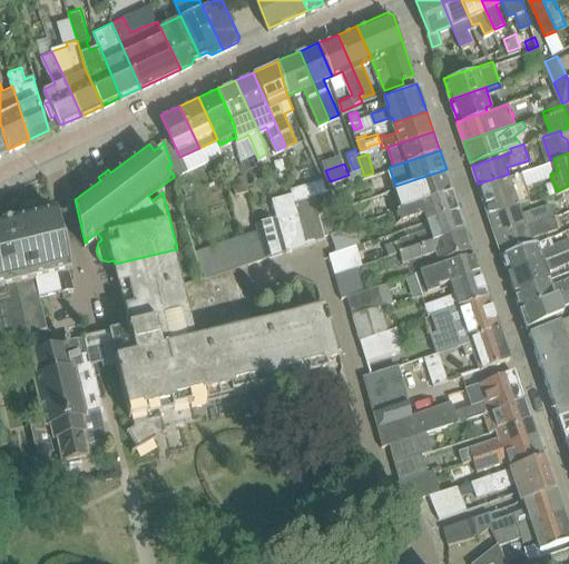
[(395,186),(386,189),(393,208),(452,188),(447,169),(395,186)]
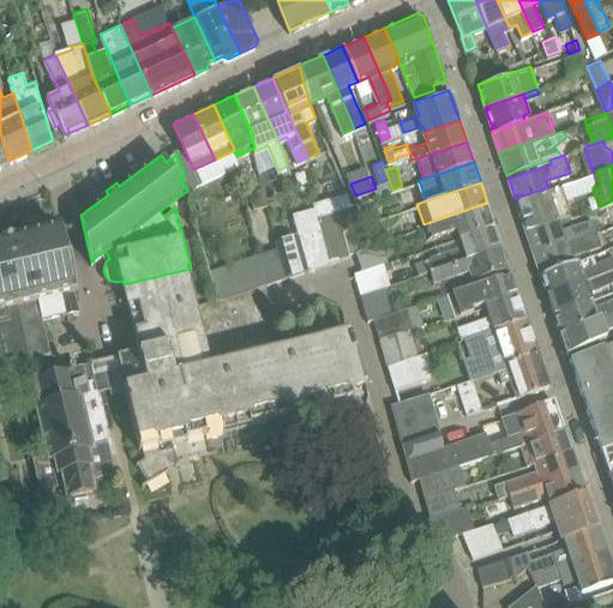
[(548,187),(515,198),(527,230),(559,220),(572,215),(566,197),(562,182),(548,187)]
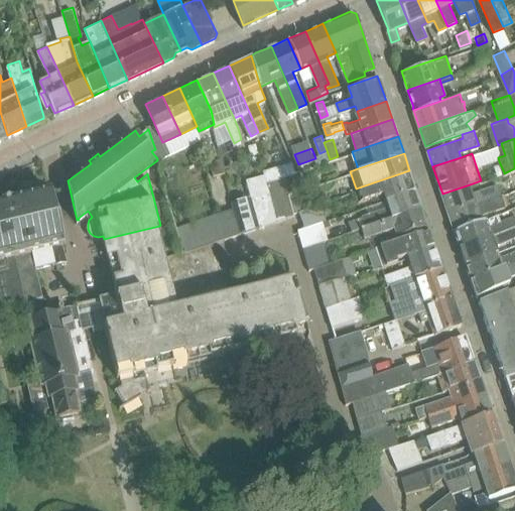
[(215,173),(226,170),(222,157),(211,160),(215,173)]
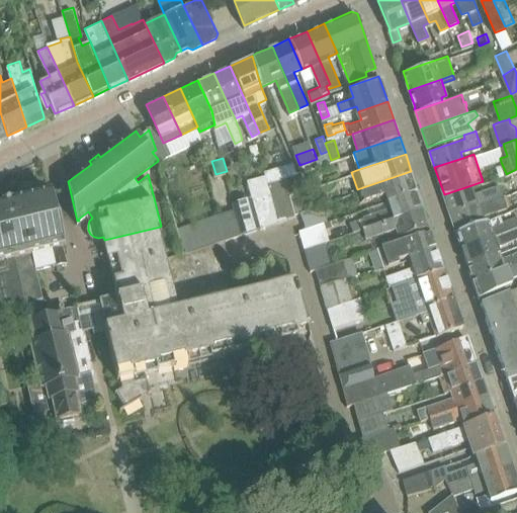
[(266,173),(268,181),(284,175),(296,171),(291,160),(265,169),(266,173)]
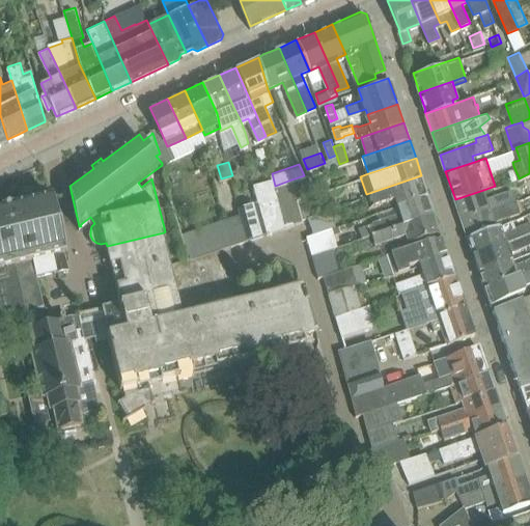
[(304,175),(291,180),(297,197),(311,193),(315,191),(309,173),(304,175)]
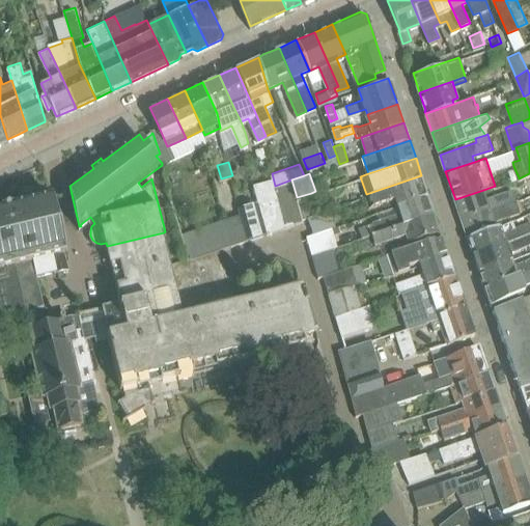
[(397,203),(427,193),(421,175),(366,194),(369,204),(394,196),(397,203)]
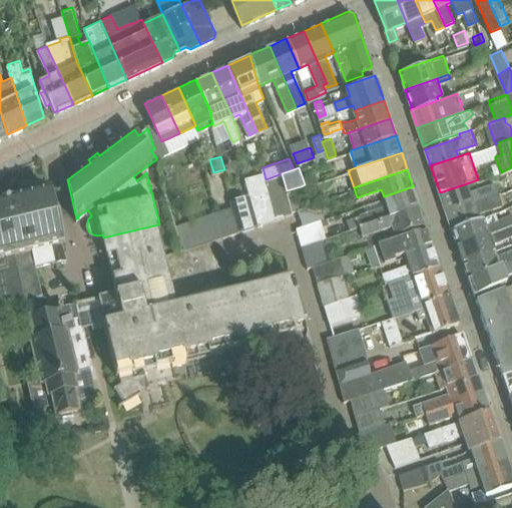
[(275,217),(266,179),(264,171),(244,176),(249,193),(258,223),(275,217)]
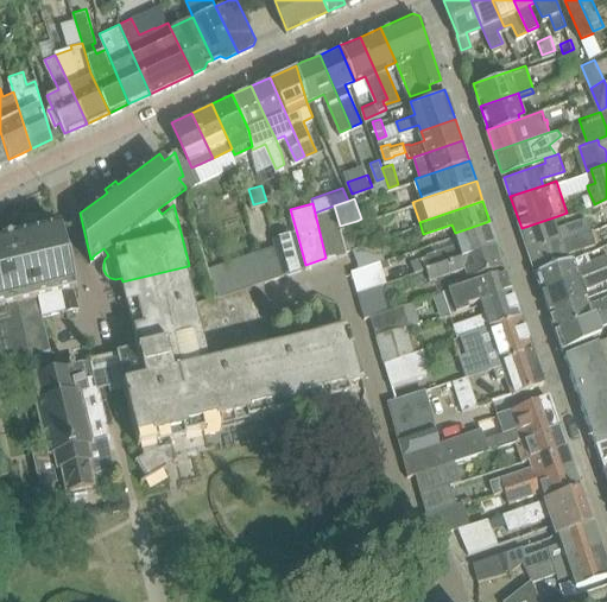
[(315,213),(326,258),(347,251),(347,248),(340,226),(334,206),(315,213)]
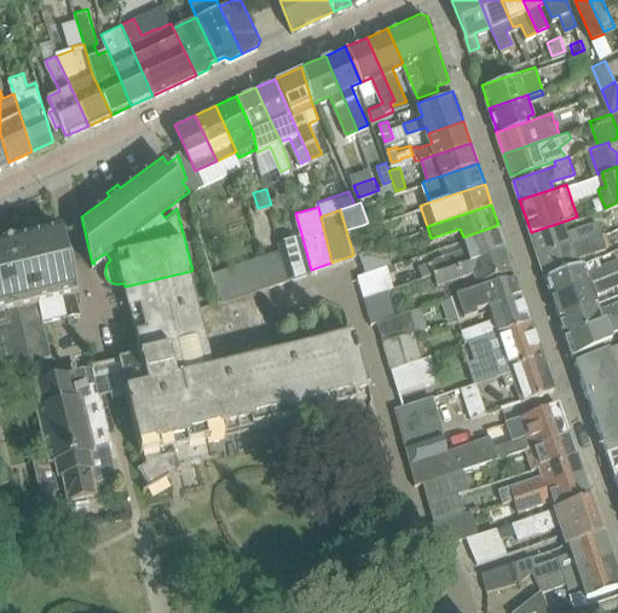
[(538,254),(602,232),(598,219),(566,230),(564,221),(531,232),(538,254)]
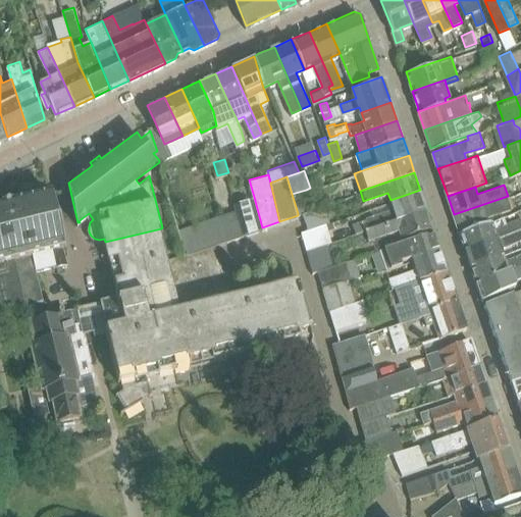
[(292,194),(298,213),(302,211),(310,209),(306,190),(292,194)]
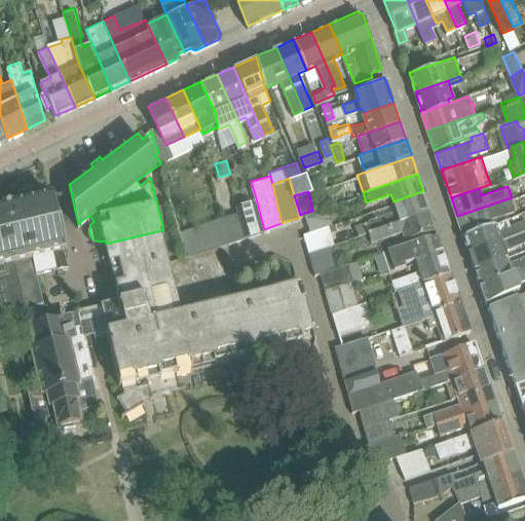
[(396,209),(355,223),(359,233),(368,230),(429,209),(423,191),(394,201),(396,209)]
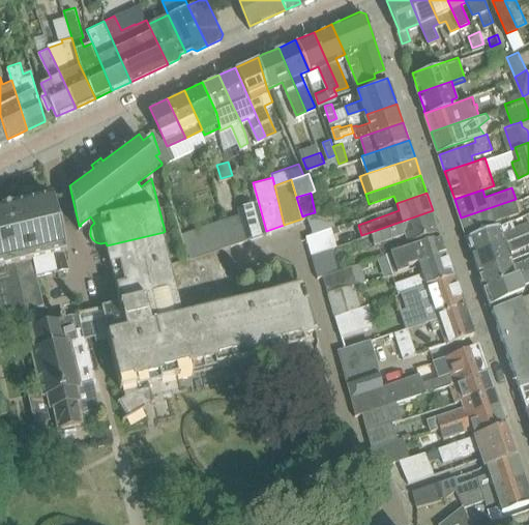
[(51,195),(0,206),(0,320),(8,325),(12,324),(18,316),(20,316),(18,304),(22,303),(29,338),(32,337),(34,347),(28,348),(29,349),(32,349),(34,358),(31,359),(31,361),(34,360),(36,370),(33,370),(34,372),(37,372),(39,381),(36,381),(36,383),(39,383),(41,392),(38,392),(38,394),(30,396),(35,419),(55,415),(58,427),(82,421),(79,409),(97,405),(92,380),(80,383),(69,339),(76,338),(72,324),(82,322),(83,323),(85,322),(82,311),(80,312),(80,313),(69,315),(69,316),(64,317),(63,315),(62,315),(60,315),(59,316),(60,317),(41,322),(37,323),(35,314),(33,305),(35,304),(43,302),(38,280),(36,272),(68,265),(66,258),(59,227),(55,211),(52,197),(51,195)]
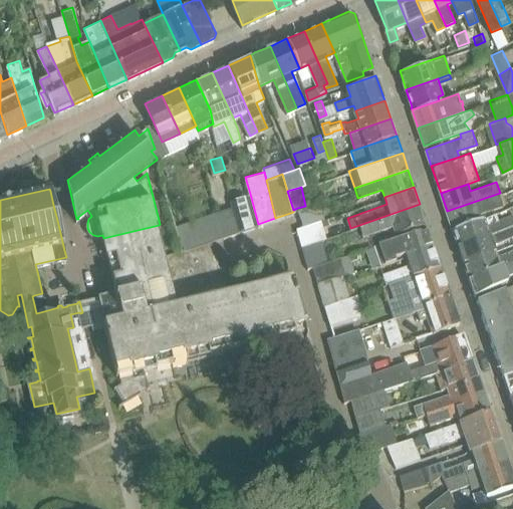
[(447,211),(453,228),(480,219),(478,212),(503,204),(500,193),(447,211)]
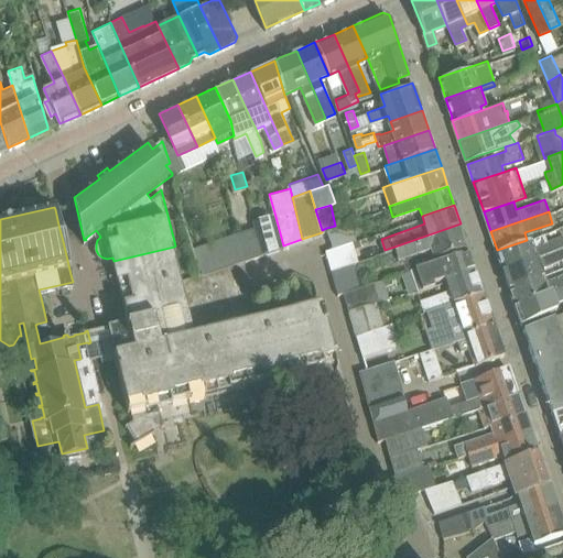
[(264,252),(283,245),(274,212),(256,218),(257,225),(264,252)]
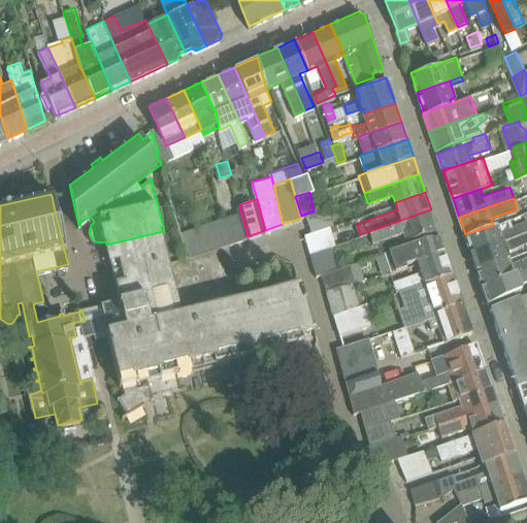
[(314,211),(306,214),(311,230),(334,222),(328,206),(314,211)]
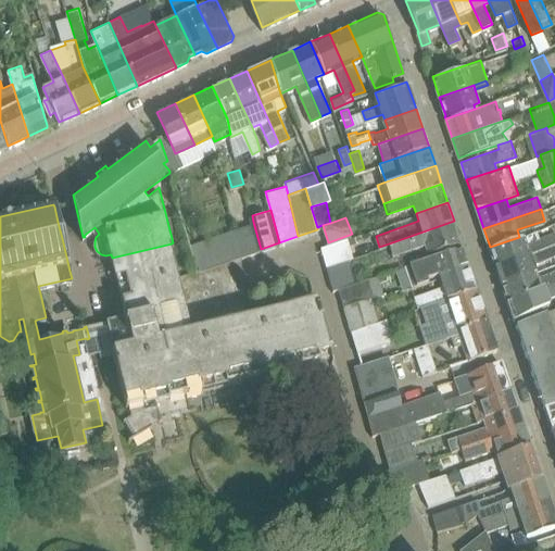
[(454,221),(389,243),(393,254),(426,242),(429,251),(461,240),(454,221)]
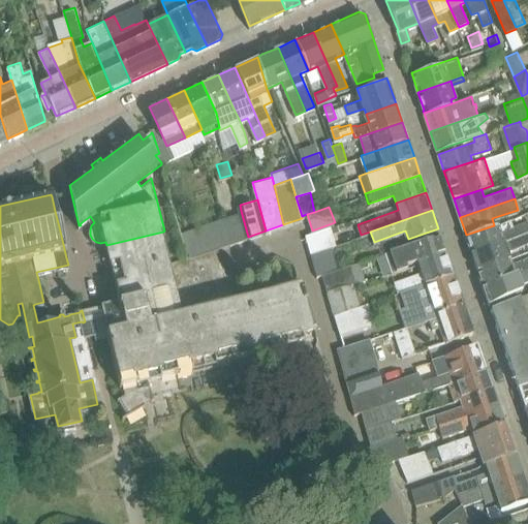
[(241,211),(224,217),(233,243),(248,237),(241,211)]
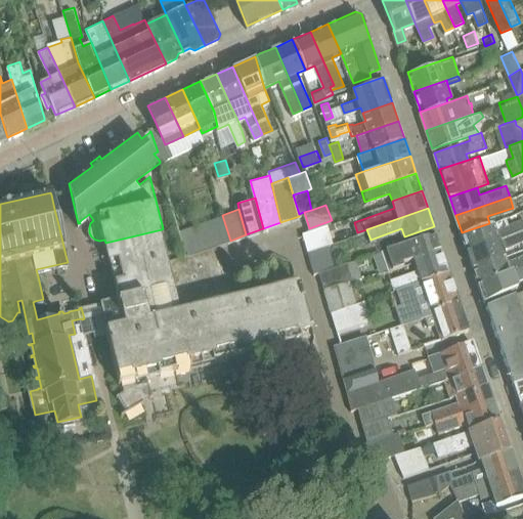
[(222,215),(202,221),(209,248),(217,245),(230,241),(222,215)]
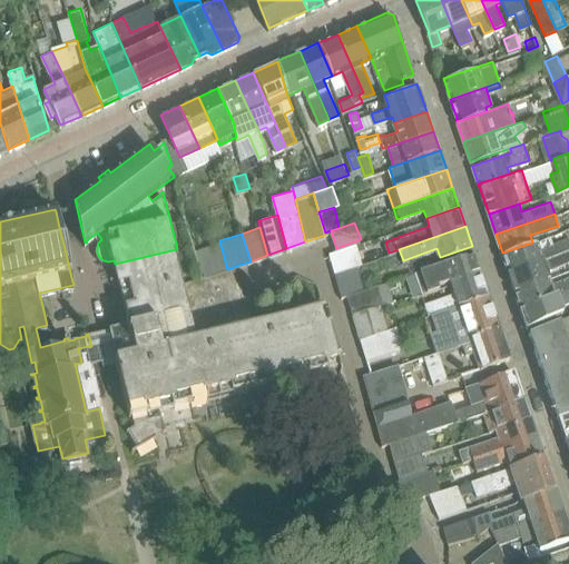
[(502,253),(509,271),(568,248),(568,235),(552,241),(550,235),(539,240),(532,243),(502,253)]
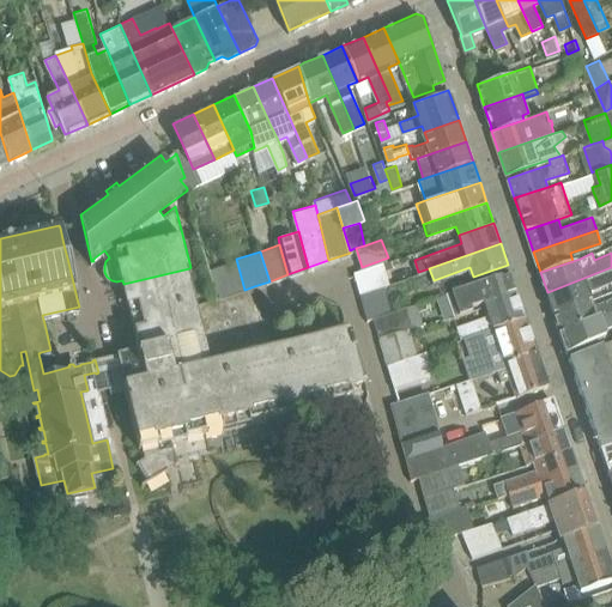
[(362,267),(353,269),(359,293),(377,286),(373,272),(386,267),(392,266),(389,258),(388,258),(362,267)]
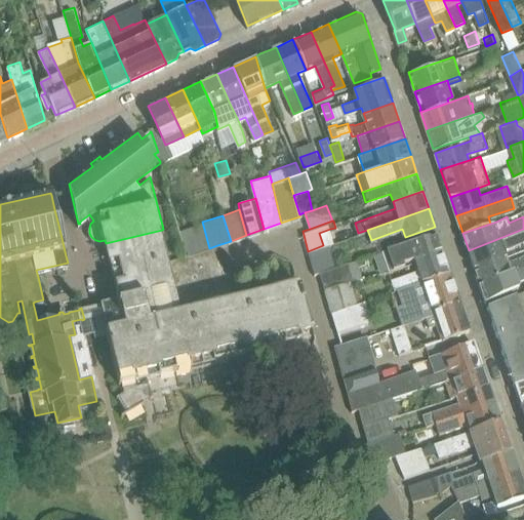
[(209,248),(202,222),(180,230),(188,255),(209,248)]
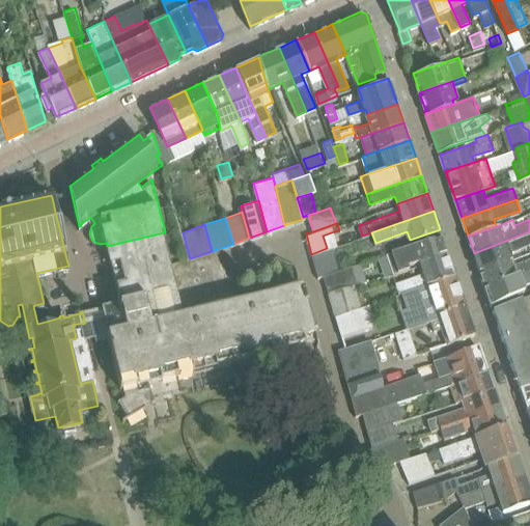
[(479,270),(512,257),(511,251),(529,243),(529,231),(474,253),(479,270)]
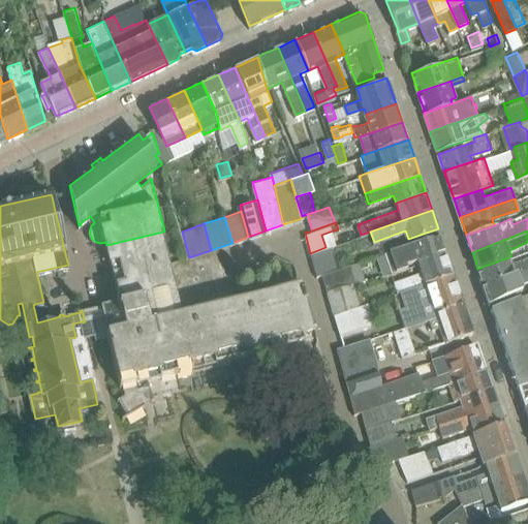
[(315,343),(316,343),(301,284),(241,301),(230,269),(226,270),(219,247),(211,250),(189,257),(169,263),(163,232),(106,245),(120,301),(101,306),(101,308),(106,307),(107,313),(92,317),(97,336),(111,333),(124,393),(122,395),(117,398),(118,399),(119,398),(128,413),(155,397),(155,396),(153,396),(148,372),(158,369),(159,375),(304,341),(303,335),(313,333),(315,343)]
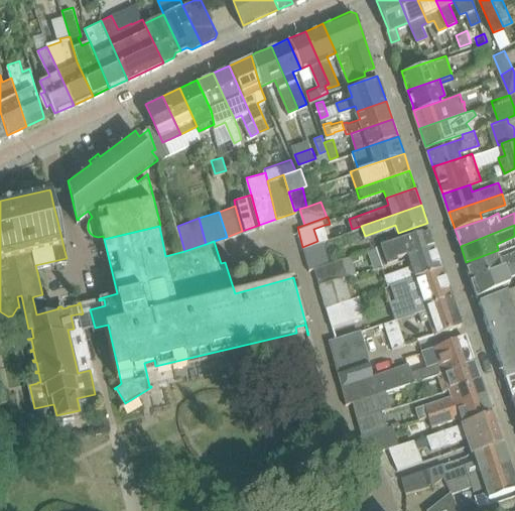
[(428,227),(379,244),(386,263),(397,259),(396,255),(407,251),(408,254),(408,255),(435,246),(434,245),(428,227)]
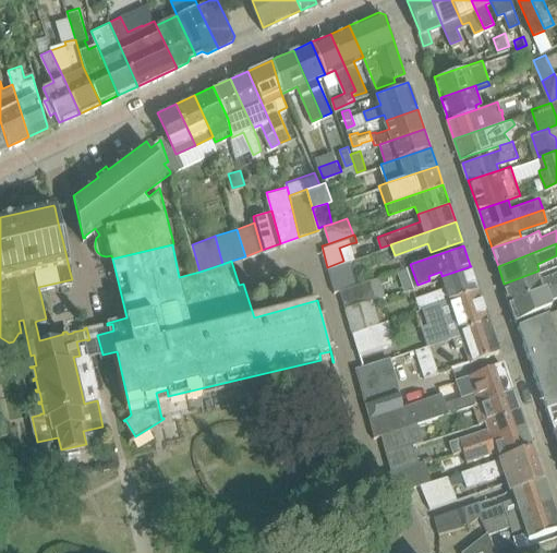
[(445,285),(415,295),(420,307),(422,305),(434,302),(449,297),(477,287),(472,268),(471,266),(442,276),(443,278),(445,285)]
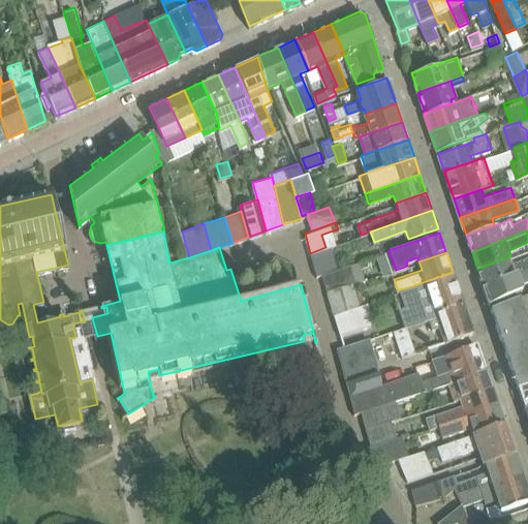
[(510,256),(477,269),(484,285),(517,273),(517,272),(527,267),(527,255),(513,262),(510,256)]
